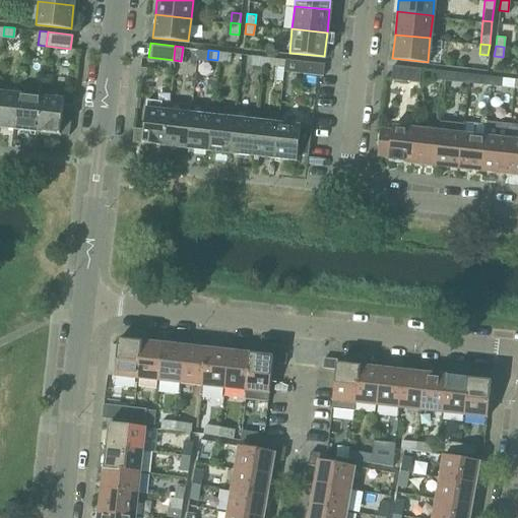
[(218,51),(217,60),(229,61),(230,52),(218,51)]
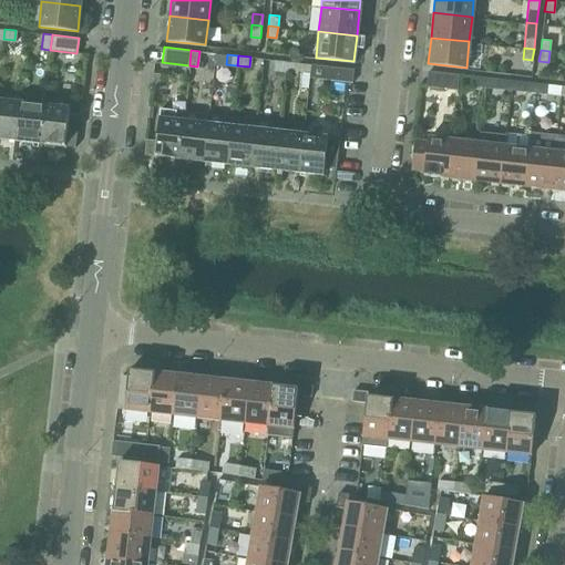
[(274,70),(285,71),(286,61),(275,60),(274,70)]
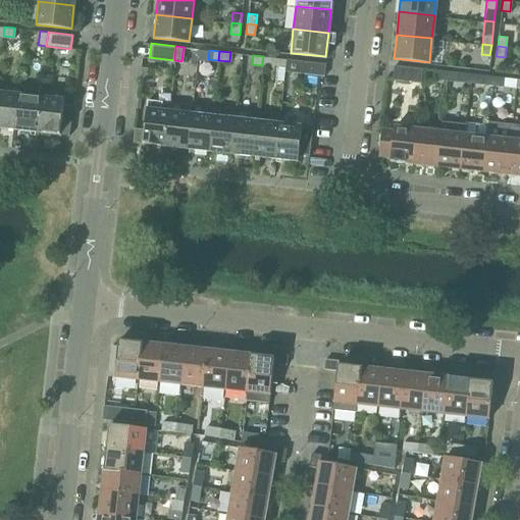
[(263,56),(262,65),(273,66),(274,57),(263,56)]
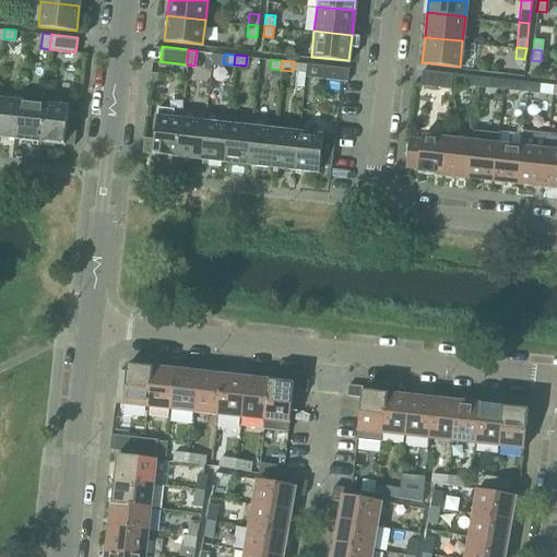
[(304,72),(304,75),(346,80),(348,67),(305,62),(304,72)]
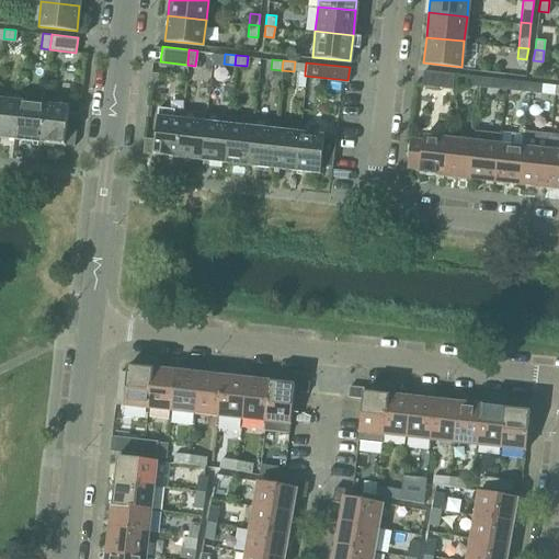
[(423,69),(421,84),(452,88),(454,72),(423,69)]
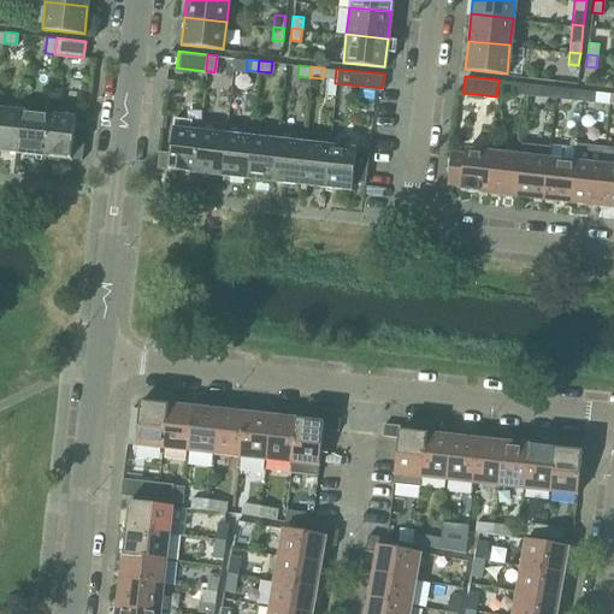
[(514,93),(526,94),(527,83),(515,82),(514,93)]
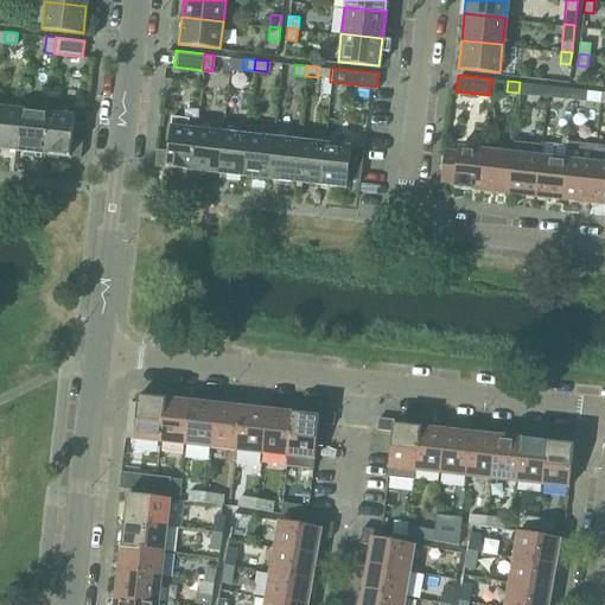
[(520,82),(518,93),(532,94),(533,83),(520,82)]
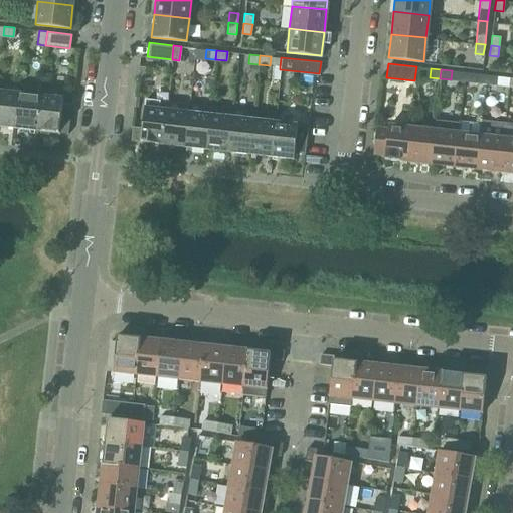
[(476,82),(486,83),(487,74),(477,73),(476,82)]
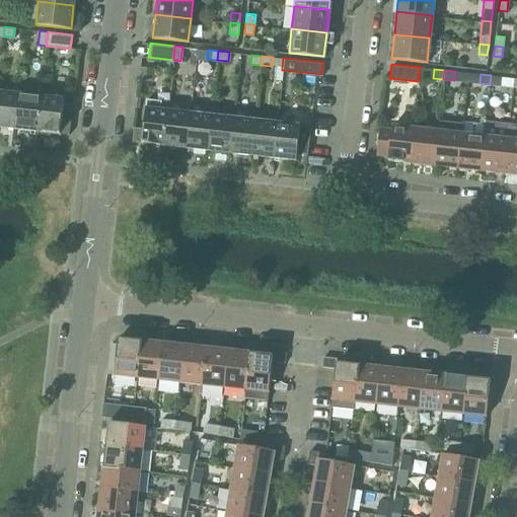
[(491,75),(490,84),(500,85),(501,76),(491,75)]
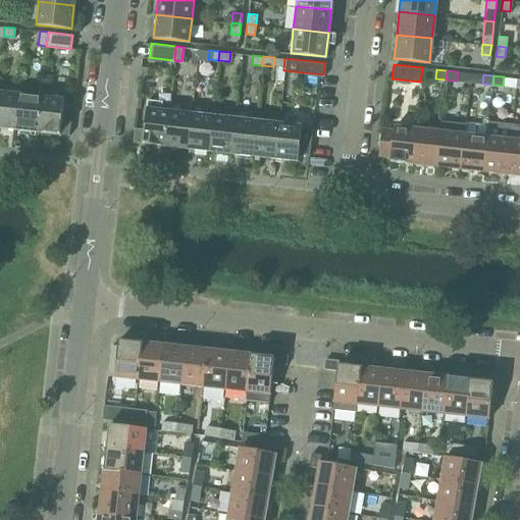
[(0,126),(15,128),(19,93),(0,90),(0,126)]
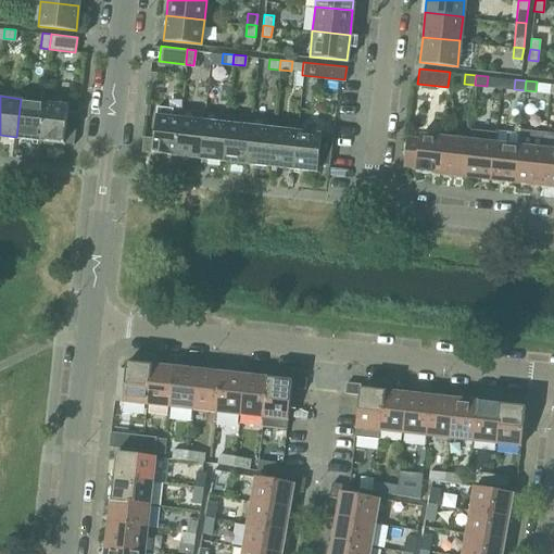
[(16,137),(39,139),(43,102),(21,99),(16,137)]
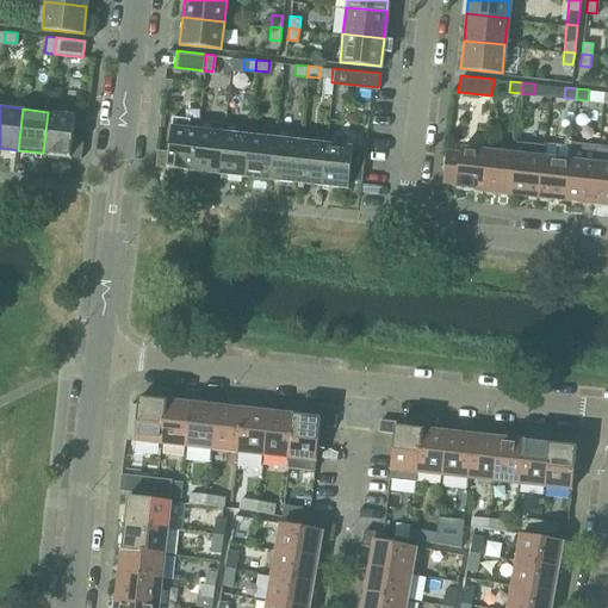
[(48,112),(43,153),(47,154),(49,156),(59,157),(61,155),(81,157),(84,137),(72,136),(74,115),(48,112)]
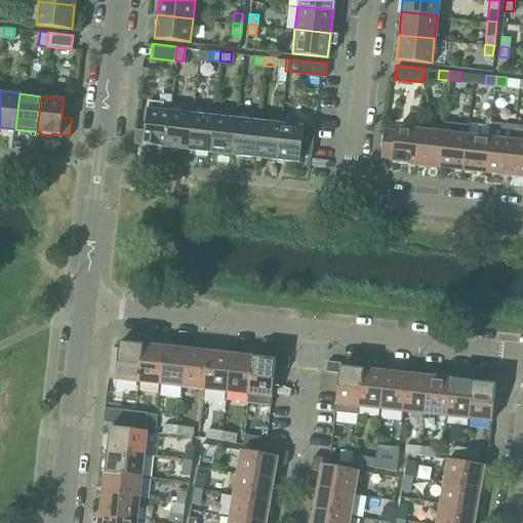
[(170,103),(148,99),(145,127),(134,126),(132,143),(165,146),(170,103)]
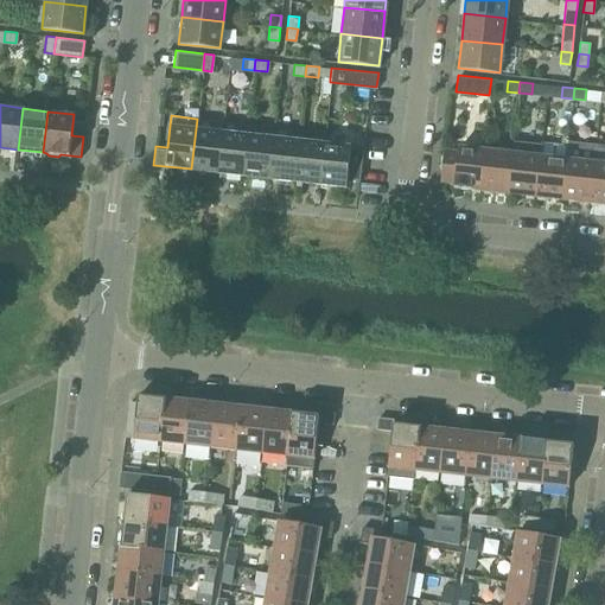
[(191,169),(217,172),(223,121),(197,119),(191,169)]
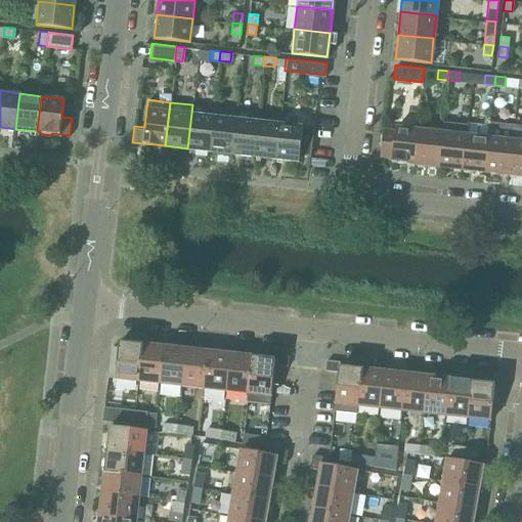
[(187,148),(209,150),(214,107),(192,104),(187,148)]
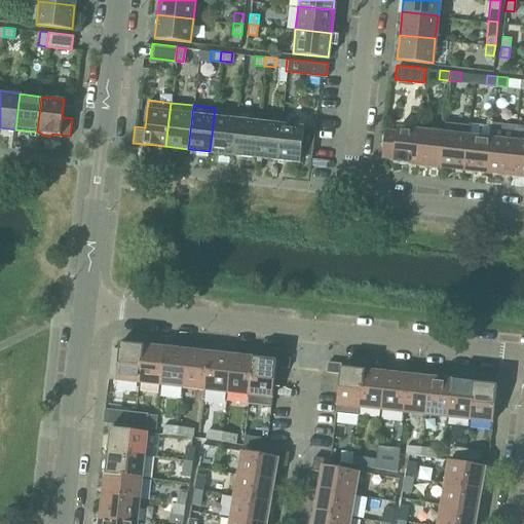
[(210,151),(232,154),(237,110),(215,108),(210,151)]
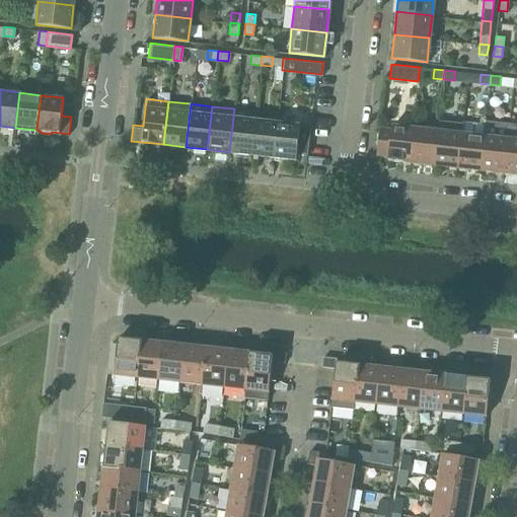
[(229,152),(250,154),(255,111),(234,108),(229,152)]
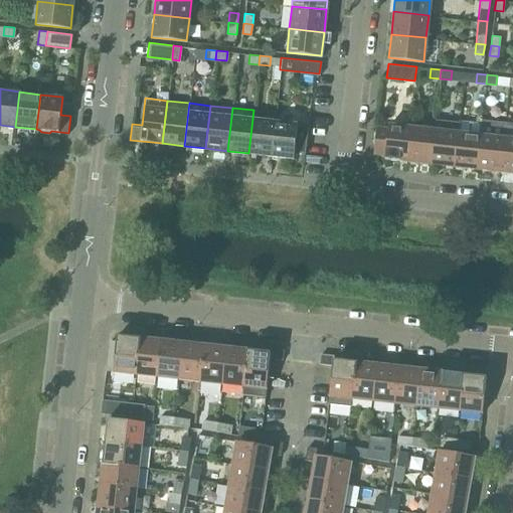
[(253,110),(248,153),(271,155),(275,121),(267,120),(260,111),(253,110)]
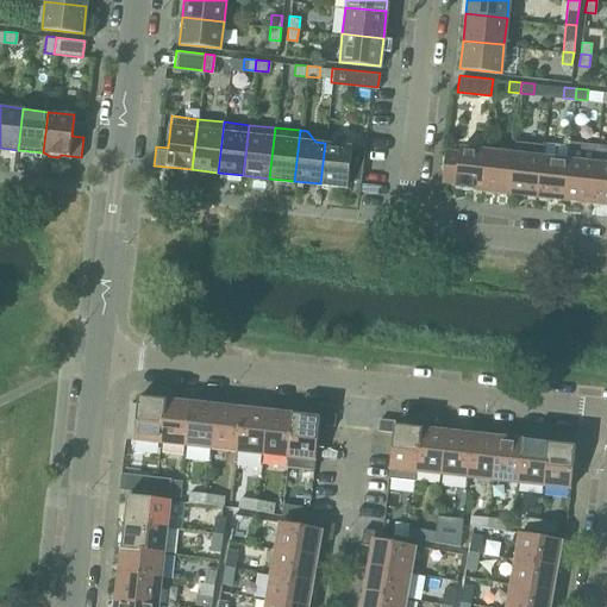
[(509,193),(536,196),(540,155),(542,144),(515,141),(514,152),(509,193)]
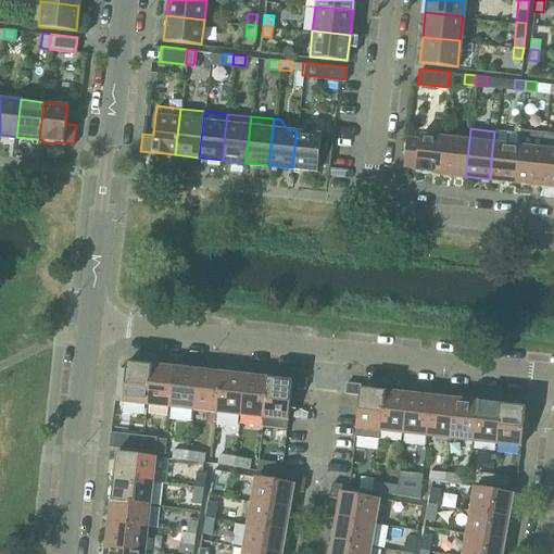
[(297,130),(292,167),(316,171),(317,163),(328,164),(328,165),(329,165),(332,131),(319,130),(319,133),(297,130)]
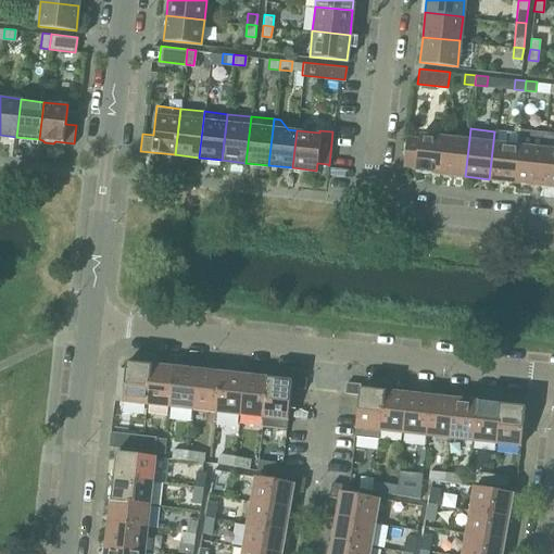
[(518,145),(514,181),(539,185),(544,134),(519,131),(518,145)]
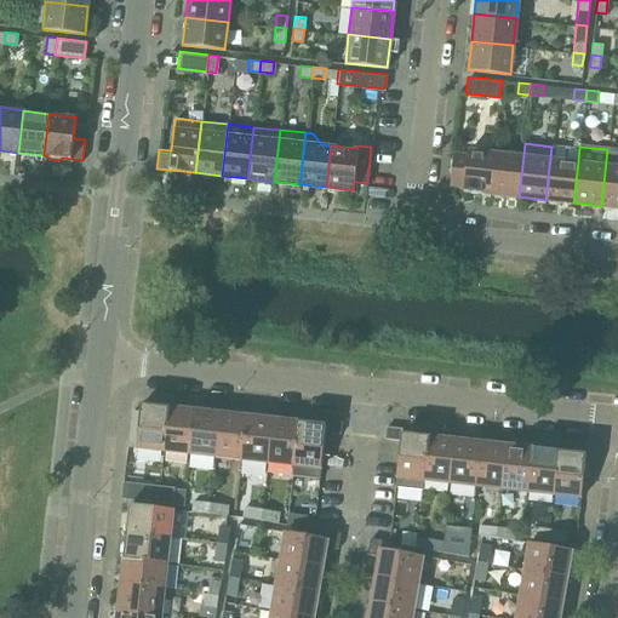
[(463,190),(491,194),(496,152),(468,149),(467,155),(453,153),(450,184),(463,186),(463,190)]
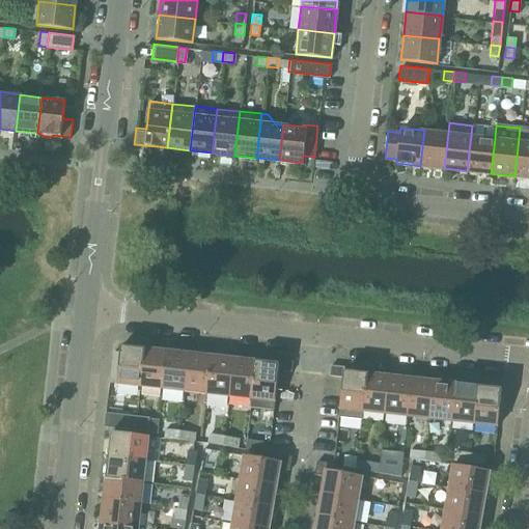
[(528,129),(520,128),(514,176),(528,177),(528,129)]
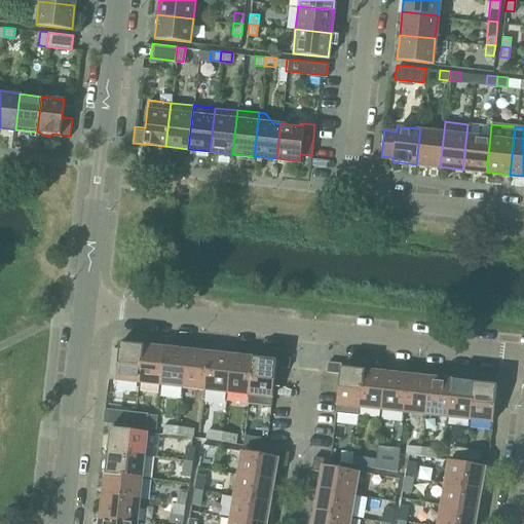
[(416,164),(440,166),(444,132),(420,128),(416,164)]
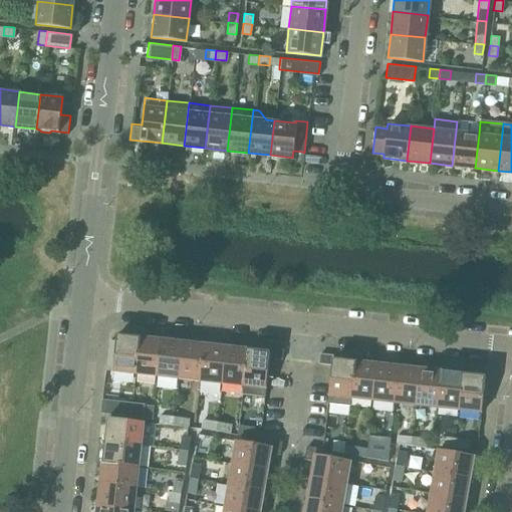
[(452,166),(475,168),(479,134),(456,131),(452,166)]
